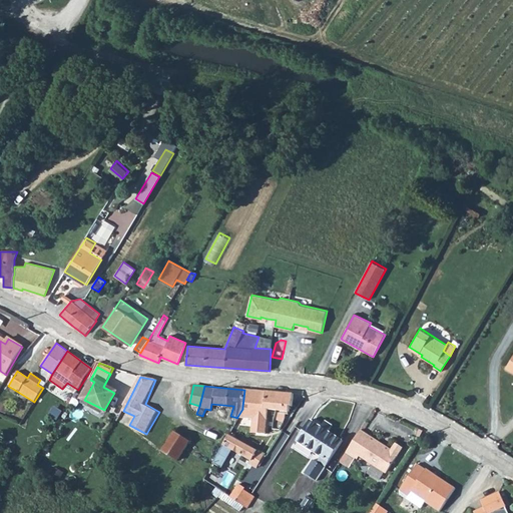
[(251,433),(265,434),(267,409),(277,410),(274,419),(283,423),(286,411),(290,412),(290,406),(292,406),(294,394),(244,390),(242,407),(242,409),(237,417),(252,419),(251,433)]
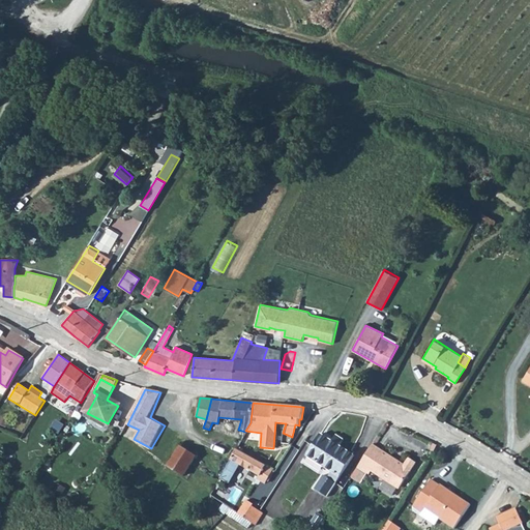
[(312,432),(301,448),(307,451),(318,436),(312,432)]
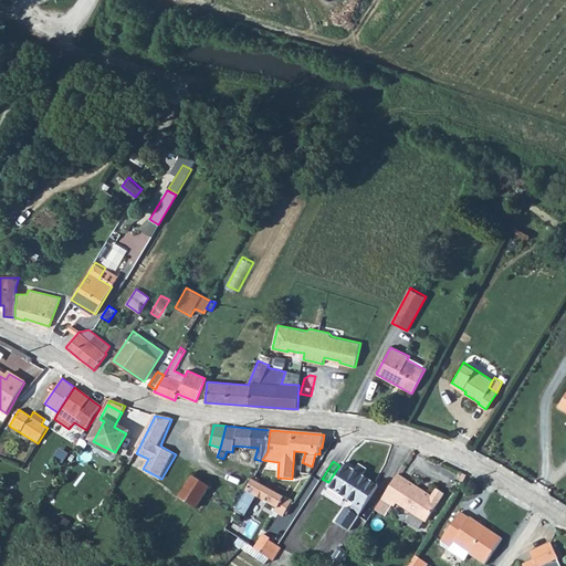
[(355,471),(343,463),(327,488),(354,504),(349,511),(345,507),(335,522),(349,531),(378,485),(363,477),(355,471)]
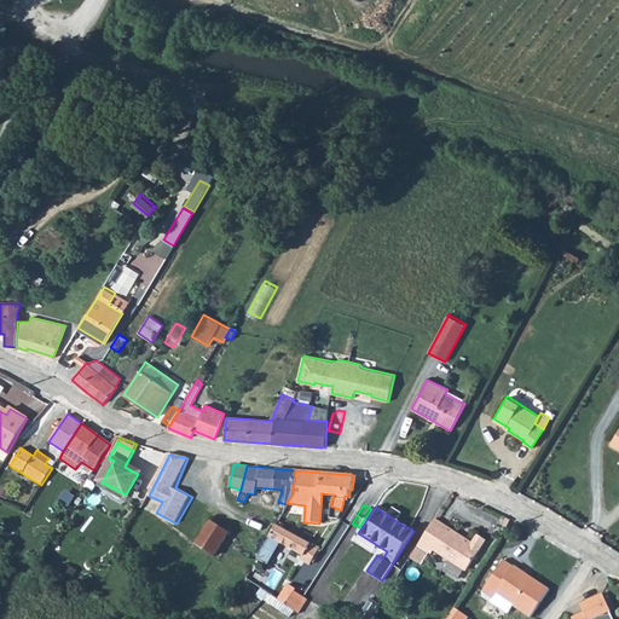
[(388,515),(397,521),(401,514),(392,508),(388,515)]
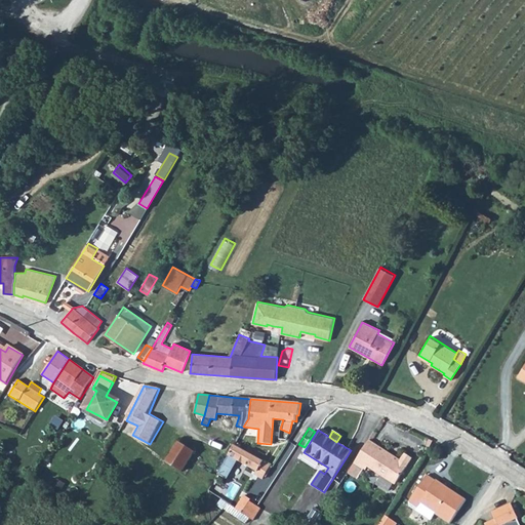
[(354,463),(363,470),(366,466),(395,485),(411,458),(404,453),(400,459),(398,462),(377,449),(379,446),(370,440),(354,463)]
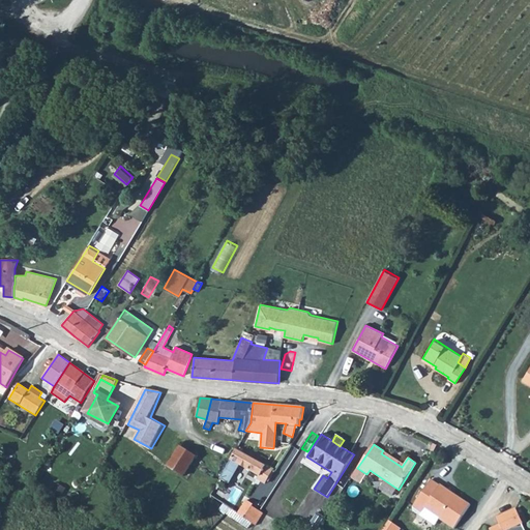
[(167,467),(183,477),(196,457),(180,446),(167,467)]
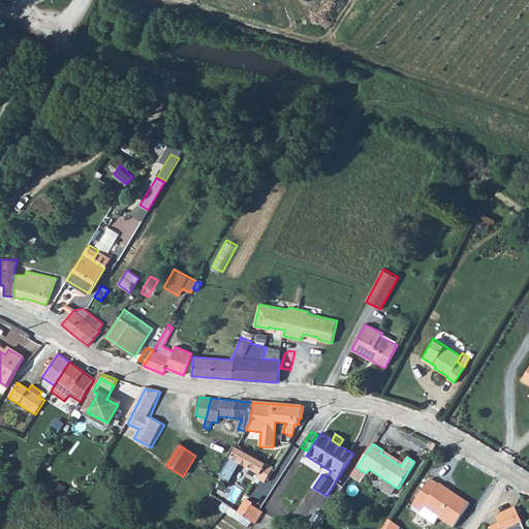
[(240,464),(258,474),(256,478),(265,484),(273,469),(237,447),(220,478),(229,483),(240,464)]
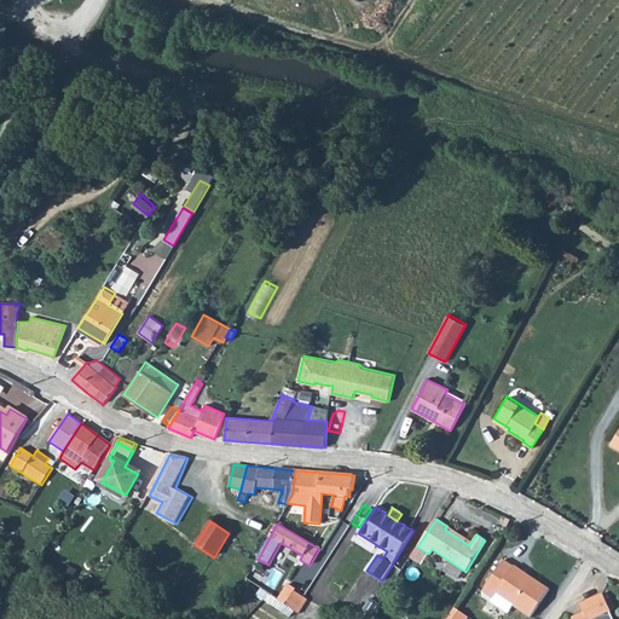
[(447,526),(445,530),(469,545),(472,542),(447,526)]
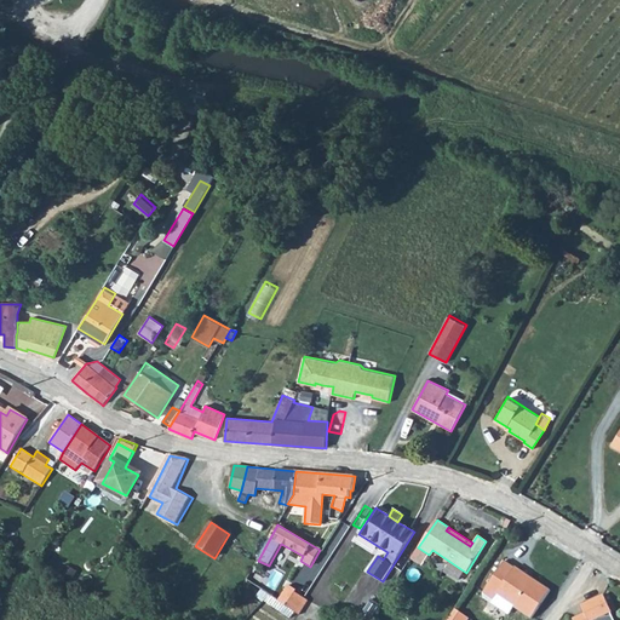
[(488,595),(509,564),(504,561),(483,591),(488,595)]
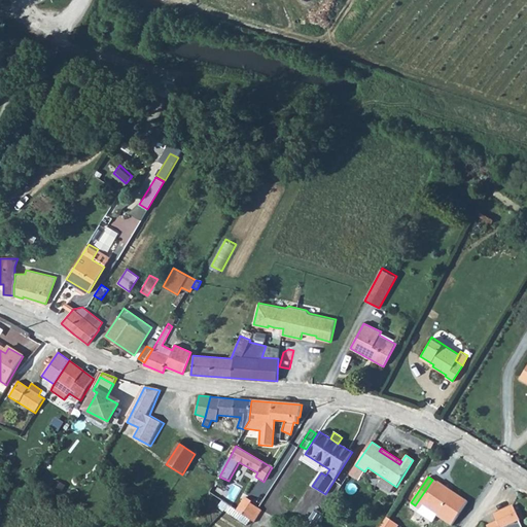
[(415,505),(419,508),(417,512),(431,522),(436,516),(451,525),(467,501),(437,481),(436,482),(432,480),(415,505)]
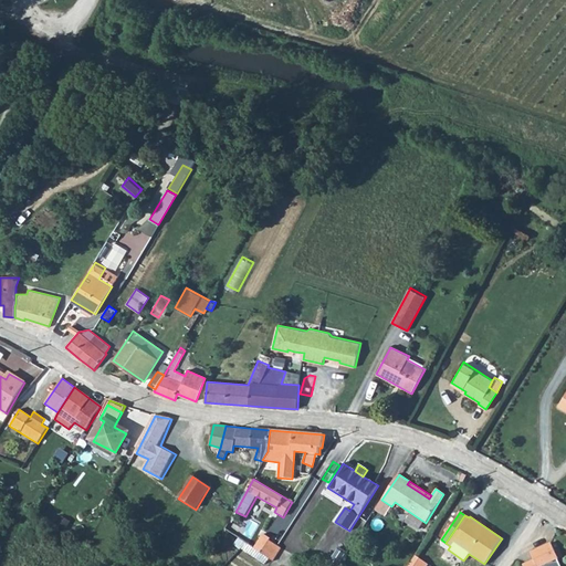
[(253,548),(271,559),(280,546),(270,541),(271,538),(263,534),(253,548)]
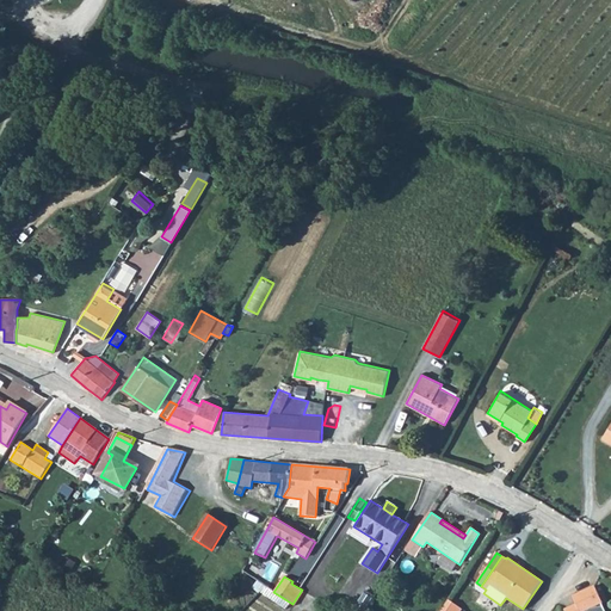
[(578,602),(566,606),(567,610),(582,610),(605,602),(597,584),(574,593),(578,602)]
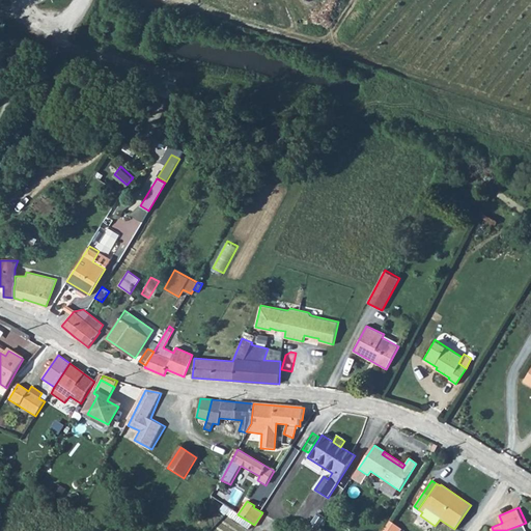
[(254,525),(256,527),(263,514),(262,512),(254,525)]
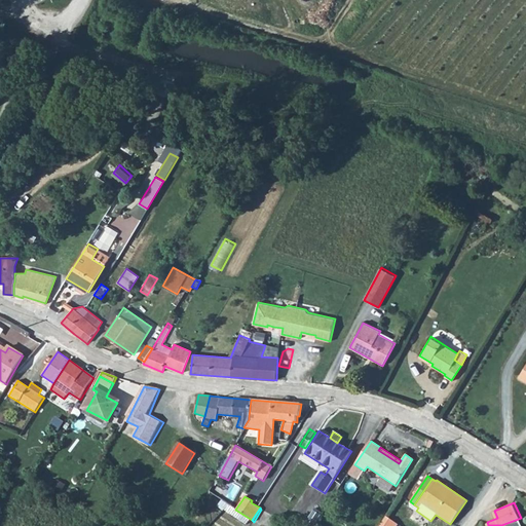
[(304,525),(314,525),(322,516),(322,515),(323,513),(315,509),(304,525)]
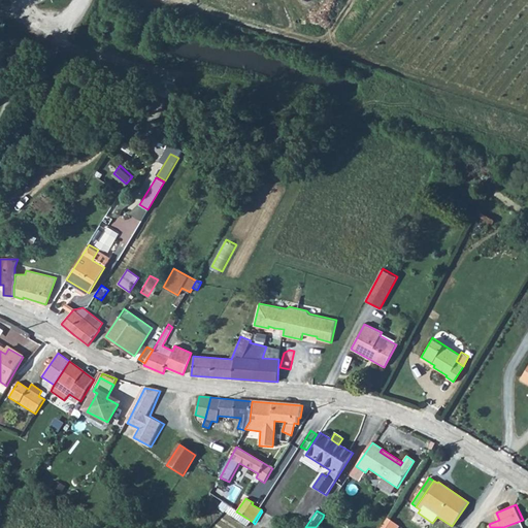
[(398,527),(400,526),(387,518),(381,527),(398,527)]
